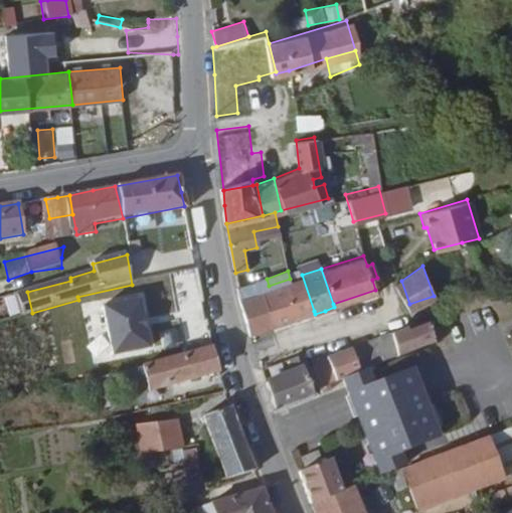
[(314,311),(302,275),(290,279),(269,286),(280,322),(298,316),(314,311)]
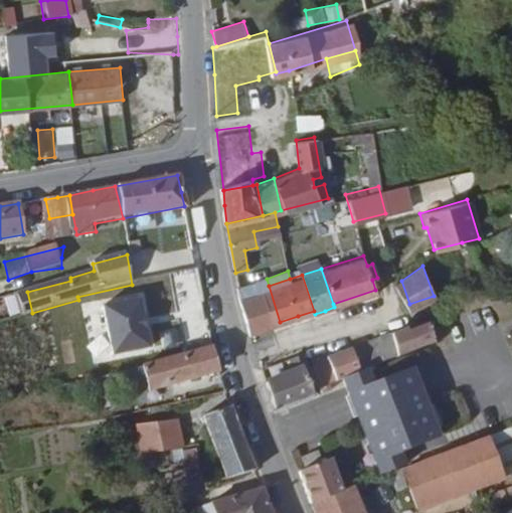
[(238,288),(250,332),(280,322),(269,286),(267,279),(238,288)]
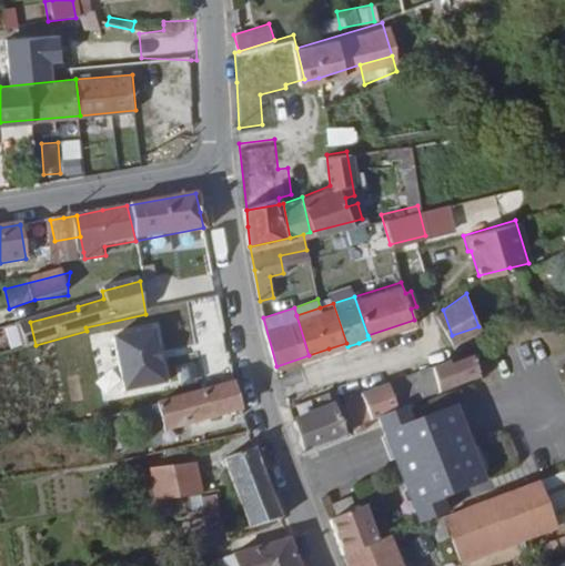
[(18,325),(21,349),(36,345),(30,322),(18,325)]
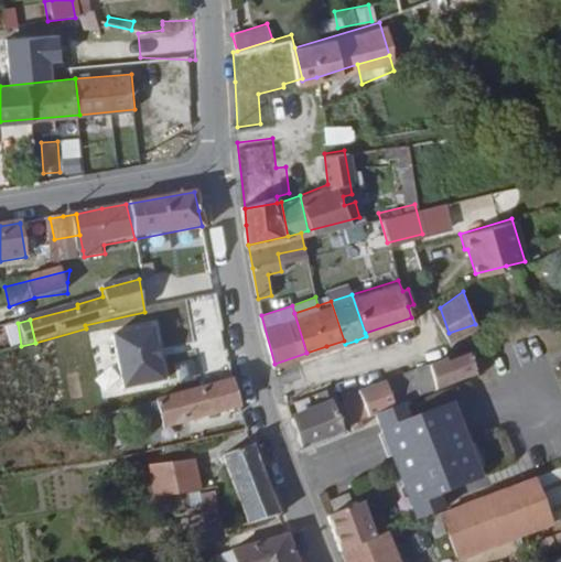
[(129,354),(142,402),(158,398),(165,395),(151,347),(129,354)]
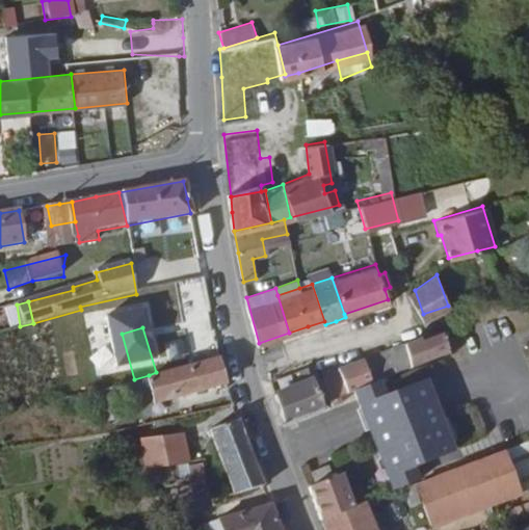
[(445,338),(443,332),(424,339),(432,359),(458,348),(453,336),(445,338)]
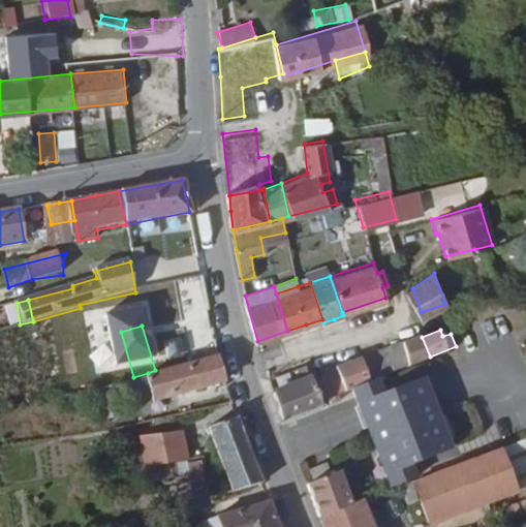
[(422,337),(421,335),(404,341),(413,364),(430,357),(422,337)]
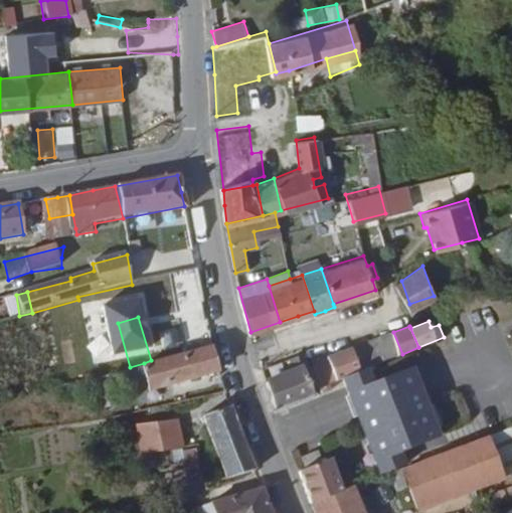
[(402,354),(393,332),(367,342),(377,364),(402,354)]
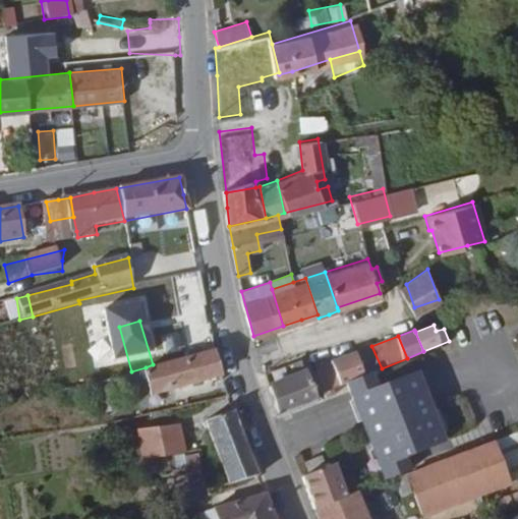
[(213,345),(153,364),(146,367),(150,381),(152,391),(220,369),(213,345)]
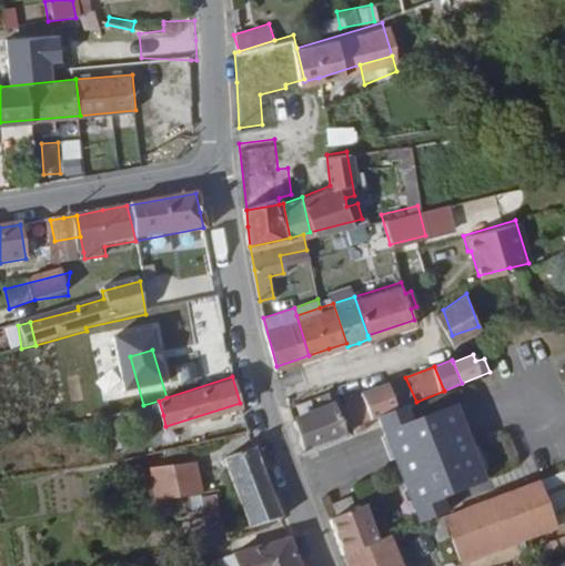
[(407,405),(416,402),(405,377),(391,383),(401,407),(407,405)]
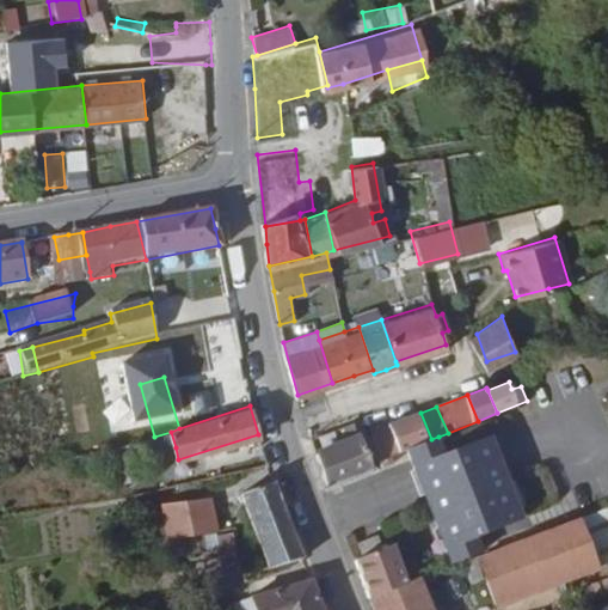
[(431,439),(421,413),(398,421),(409,449),(431,439)]
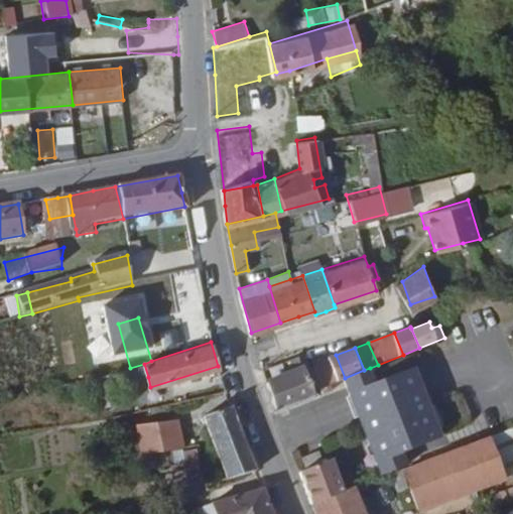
[(324,395),(331,392),(328,385),(317,389),(308,367),(313,365),(308,353),(294,358),(299,370),(267,382),(272,396),(277,410),(323,393),(324,395)]
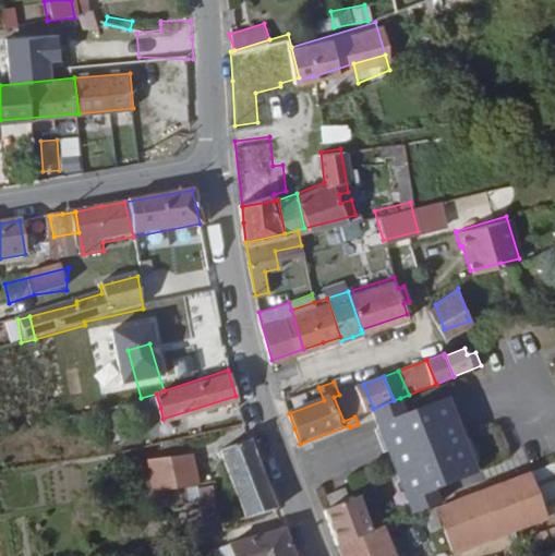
[(345,391),(345,393),(354,417),(373,409),(363,384),(345,391)]
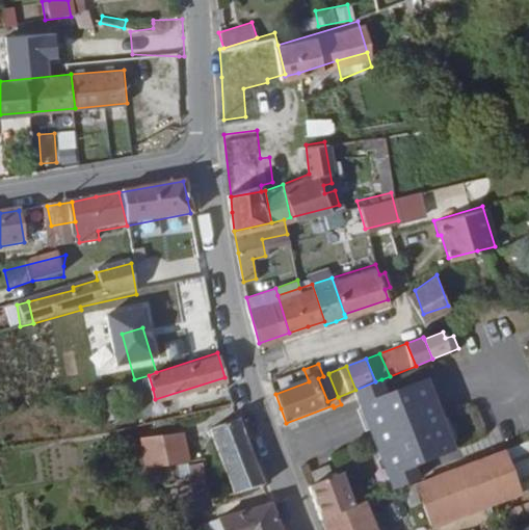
[(149,375),(134,379),(128,381),(132,395),(153,389),(149,375)]
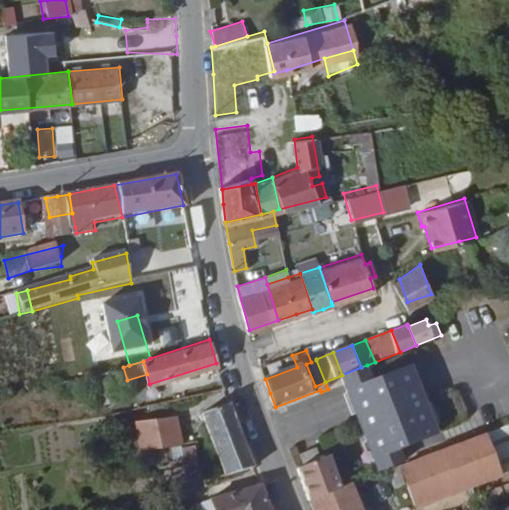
[(412,365),(372,379),(367,365),(361,367),(342,375),(380,472),(397,465),(404,462),(399,450),(439,435),(412,365)]
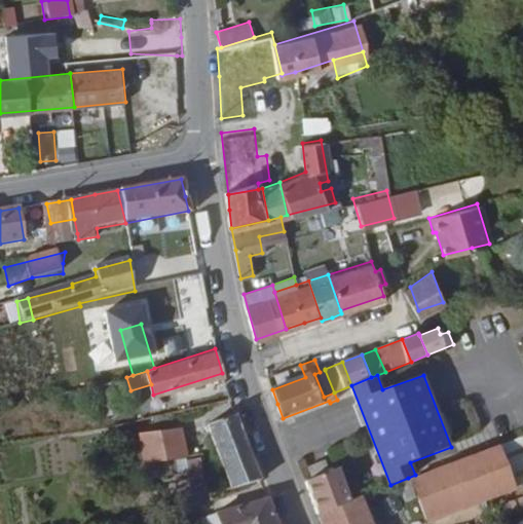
[(136,406),(131,390),(126,377),(106,383),(114,412),(136,406)]
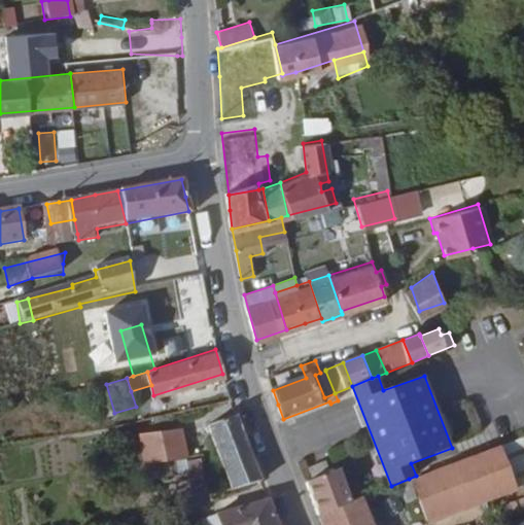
[(234,492),(259,484),(241,434),(234,414),(208,423),(234,492)]
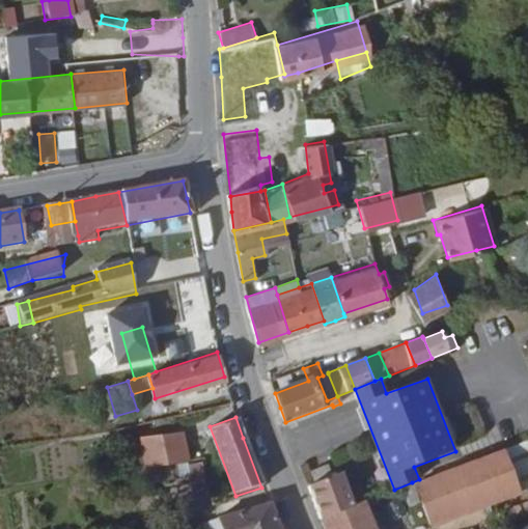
[(136,440),(140,468),(160,466),(173,465),(186,464),(181,437),(136,440)]
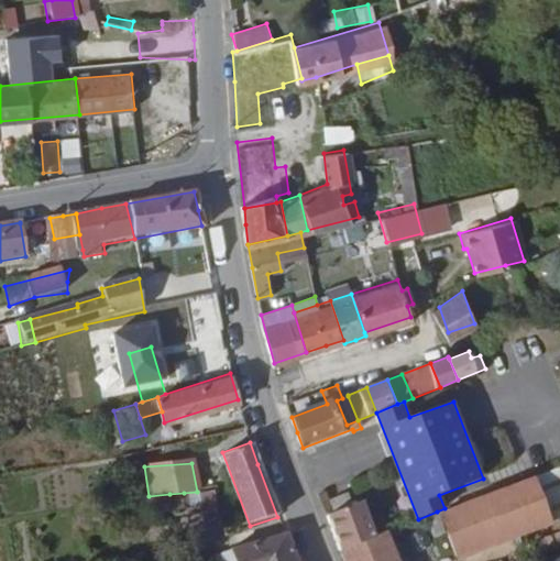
[(524,477),(445,508),(437,512),(451,547),(537,513),(524,477)]
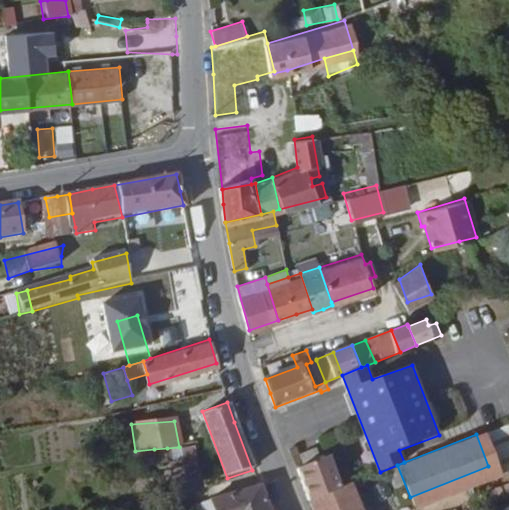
[(503,473),(508,470),(508,440),(494,446),(503,473)]
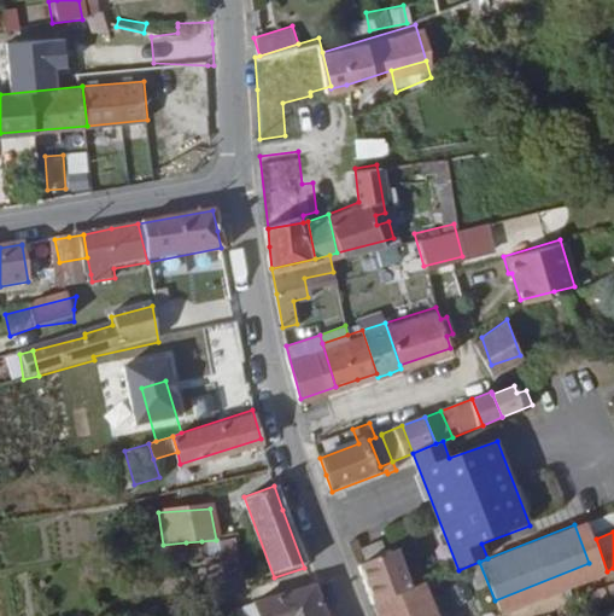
[(204,556),(240,551),(237,538),(216,540),(202,541),(204,556)]
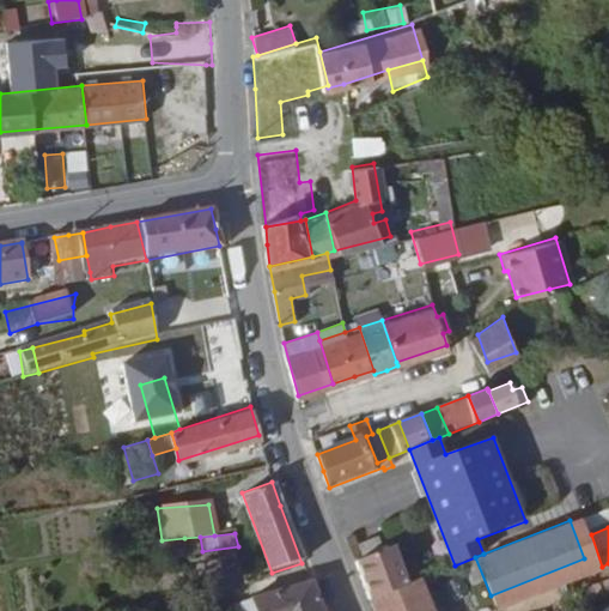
[(186,552),(202,551),(200,537),(184,538),(186,552)]
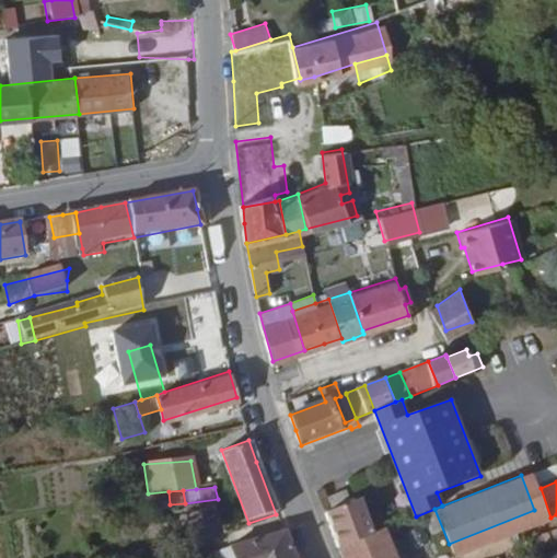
[(334,507),(350,501),(346,491),(331,497),(334,507)]
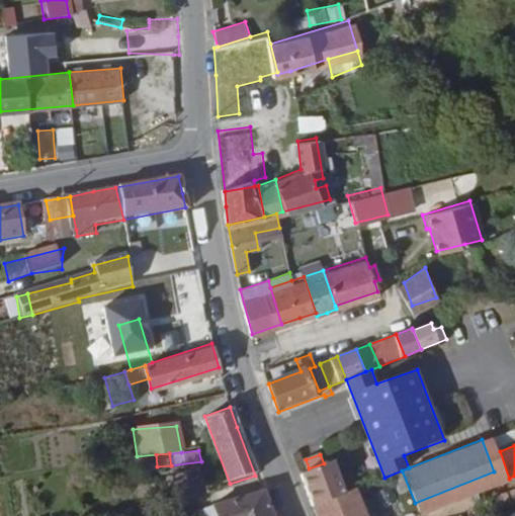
[(130,475),(148,471),(146,459),(127,462),(130,475)]
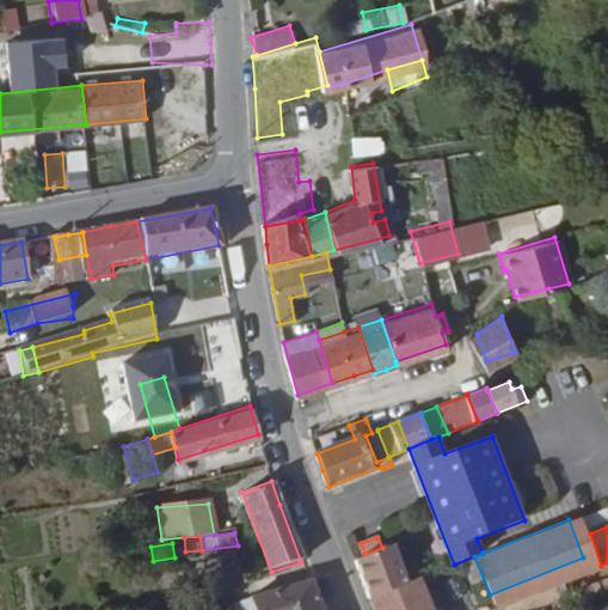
[(394,546),(357,561),(364,579),(372,597),(410,581),(394,546)]
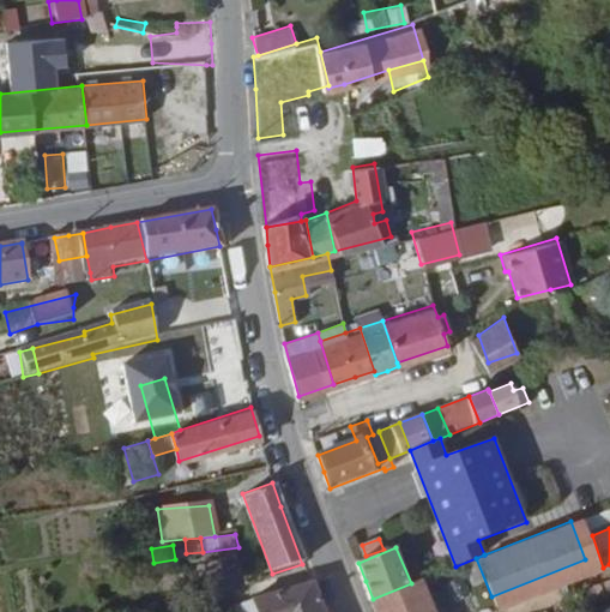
[(496,609),(590,573),(585,559),(491,597),(496,609)]
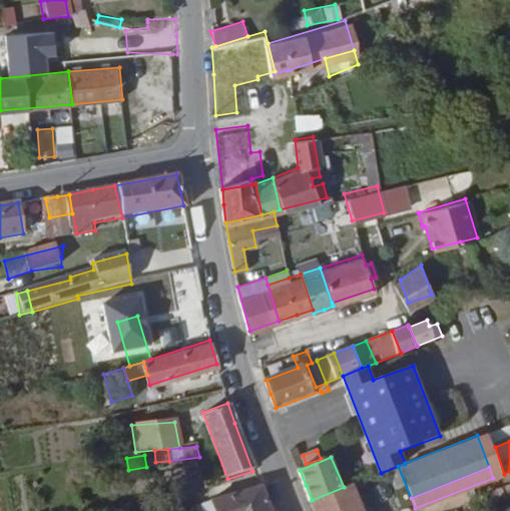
[(368,501),(387,493),(379,474),(360,481),(368,501)]
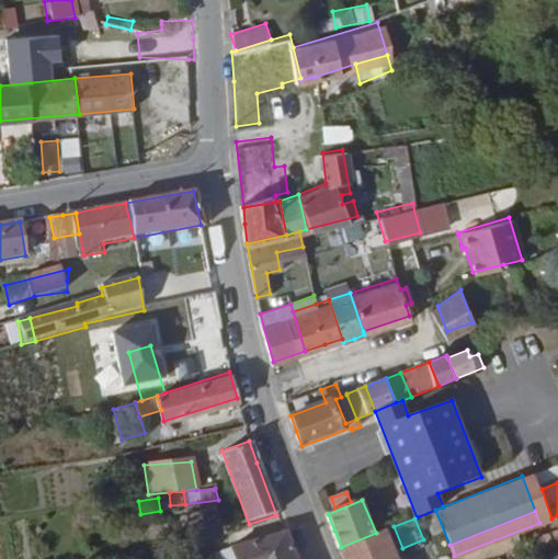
[(215,550),(217,558),(292,558),(287,545),(282,531),(215,550)]
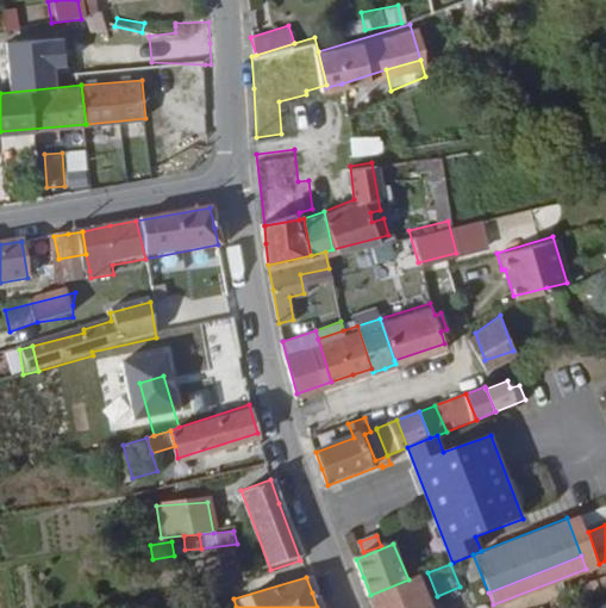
[(425,607),(414,578),(408,579),(370,595),(375,607),(425,607)]
